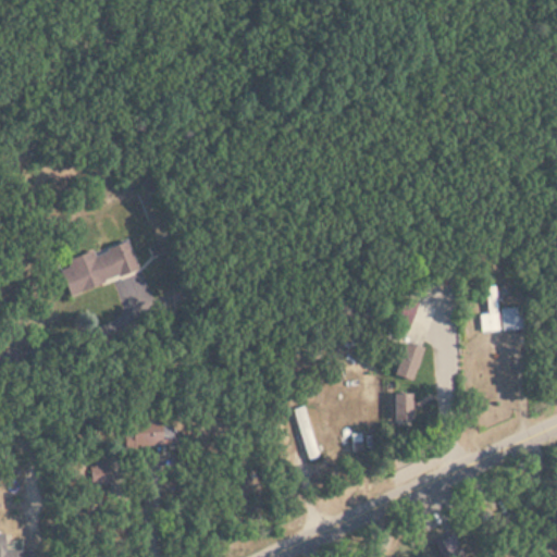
[(69,295),(137,272),(127,243),(94,254),(93,251),(58,263),(69,295)]
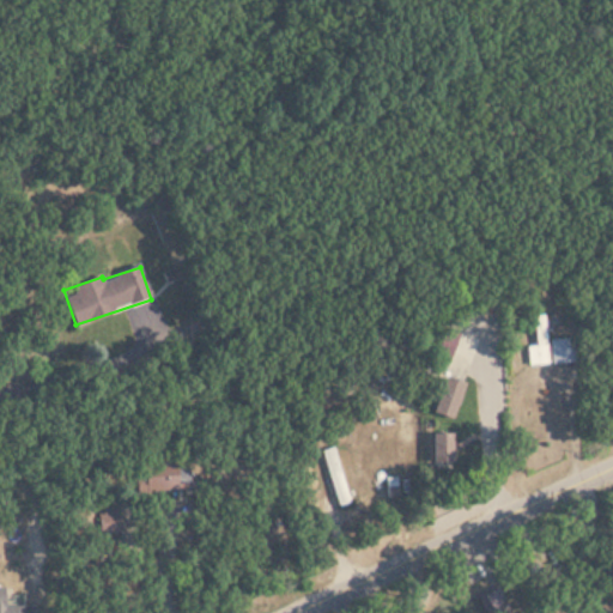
[(535,346),(528,346),(528,365),(572,363),(571,339),(547,340),(546,315),(534,316),(535,346)]
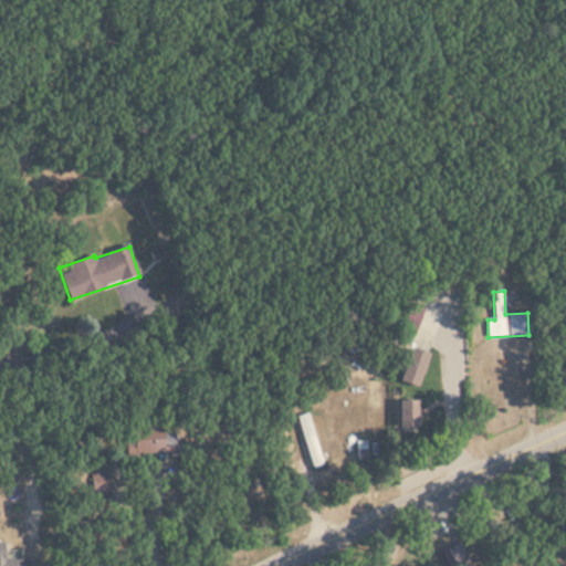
[(413,333),(420,308),(408,305),(401,329),(413,333)]
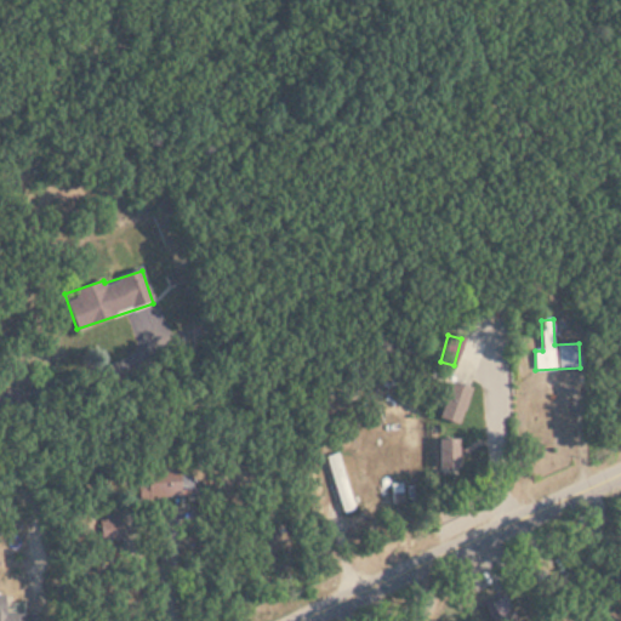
[(439,419),(459,425),(469,388),(450,382),(439,419)]
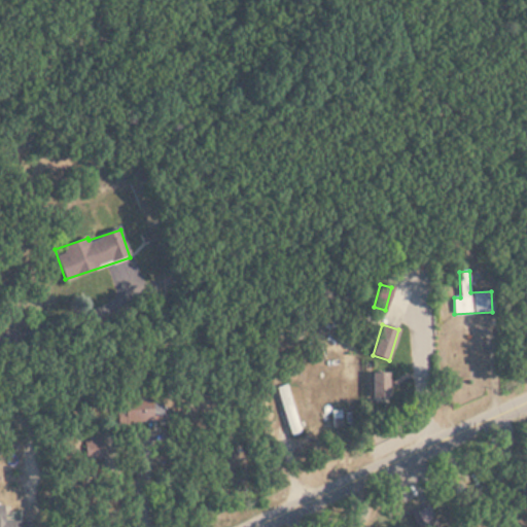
[(383,378),(374,378),(374,393),(383,393),(383,378)]
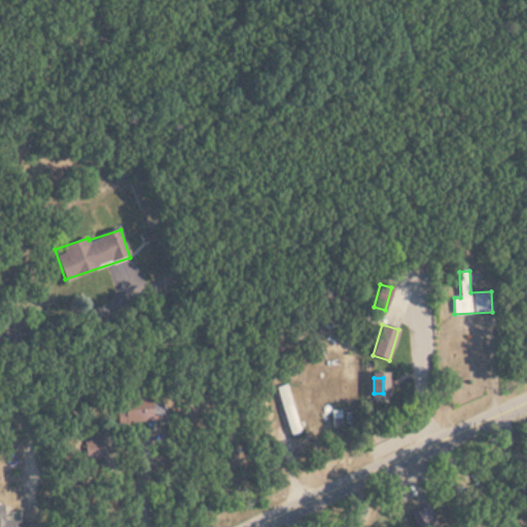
[(300,433),(289,385),(279,387),(290,435),(300,433)]
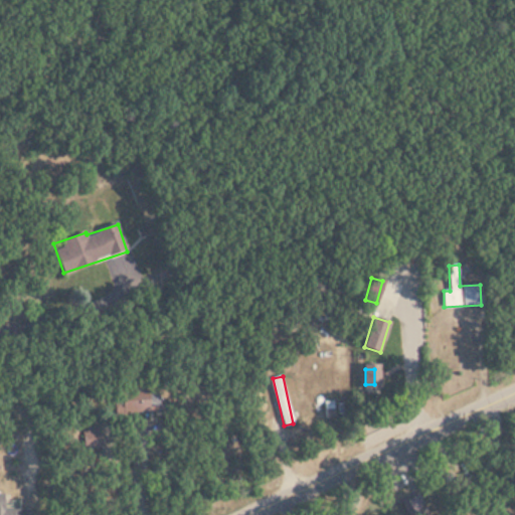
[(114,383),(162,384),(153,415),(121,416),(114,383)]
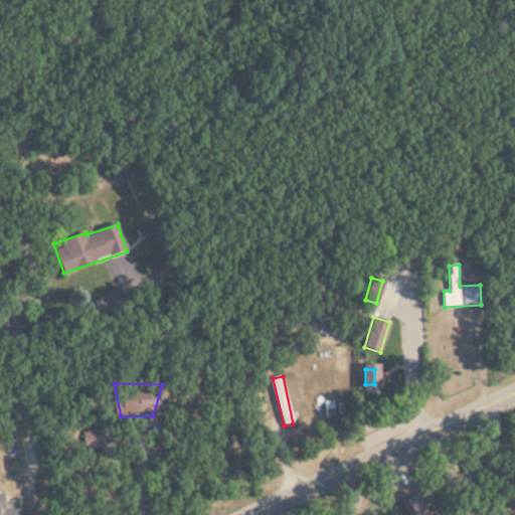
[(78,452),(108,449),(103,415),(70,416),(78,452)]
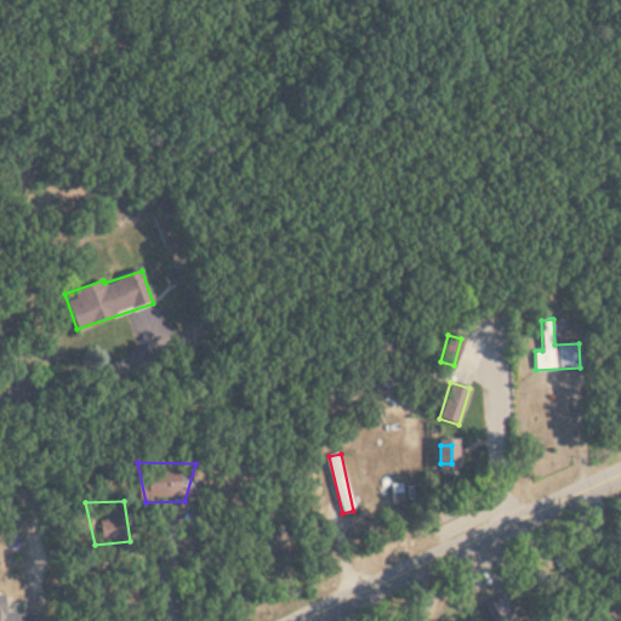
[(0,620),(32,620),(32,598),(0,602),(0,620)]
